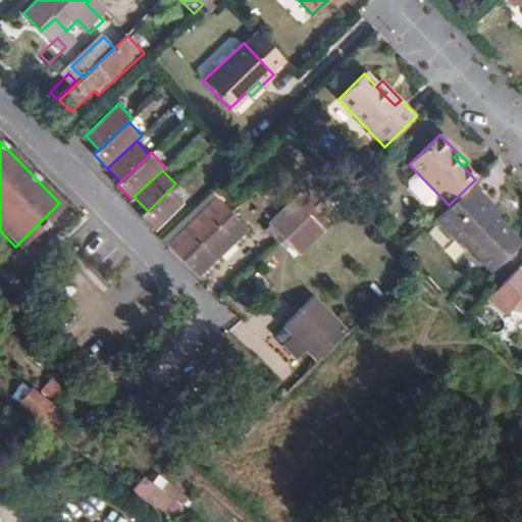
[(449,205),(437,216),(490,271),(520,243),(494,216),(491,220),(476,204),(483,198),(470,185),(449,205)]
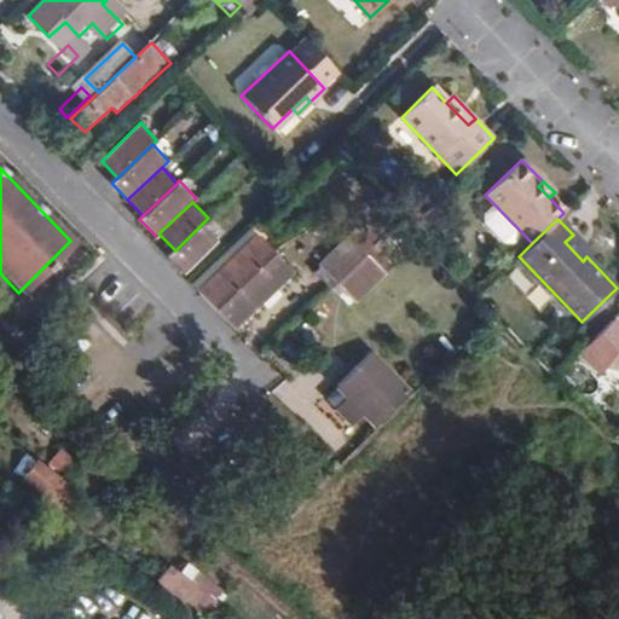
[(185,273),(218,242),(202,224),(175,250),(169,256),(185,273)]
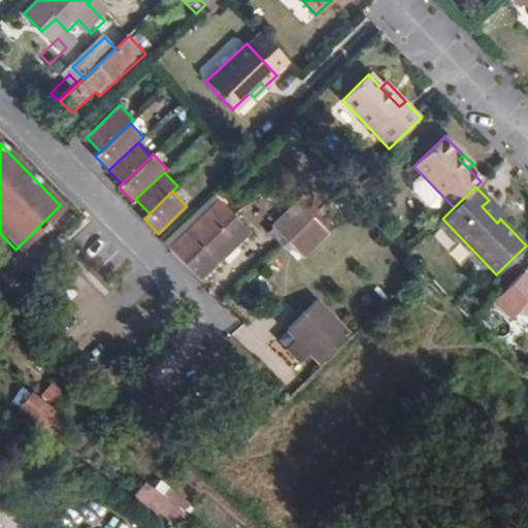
[(312,218),(318,212),(302,195),(297,200),(299,203),(312,218)]
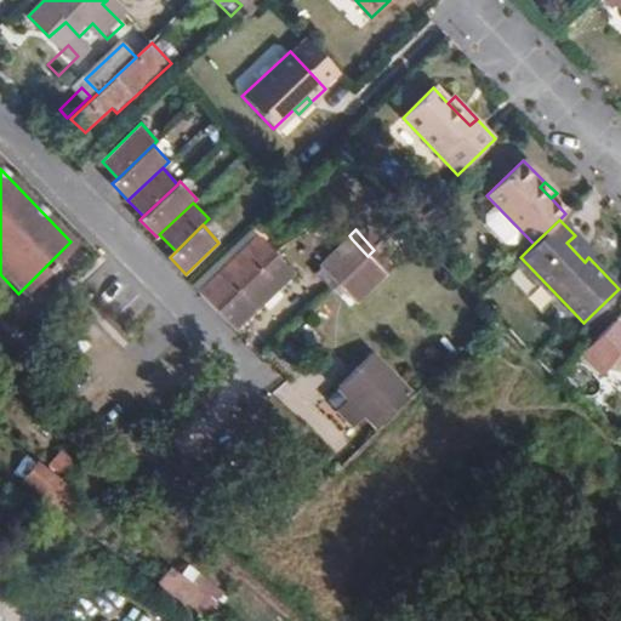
[(201,292),(229,323),(290,263),(261,233),(201,292)]
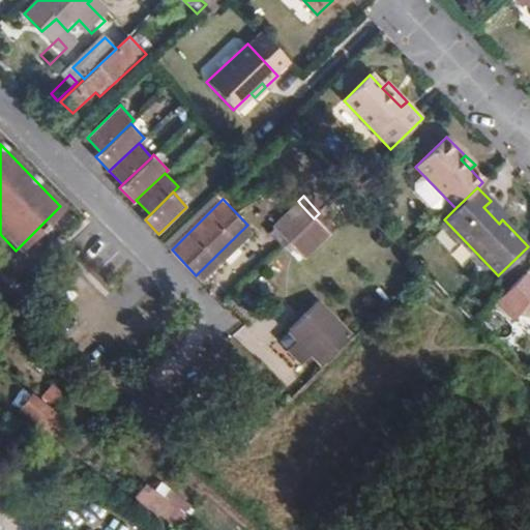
[(499,224),(502,219),(506,216),(491,201),(483,207),(499,224)]
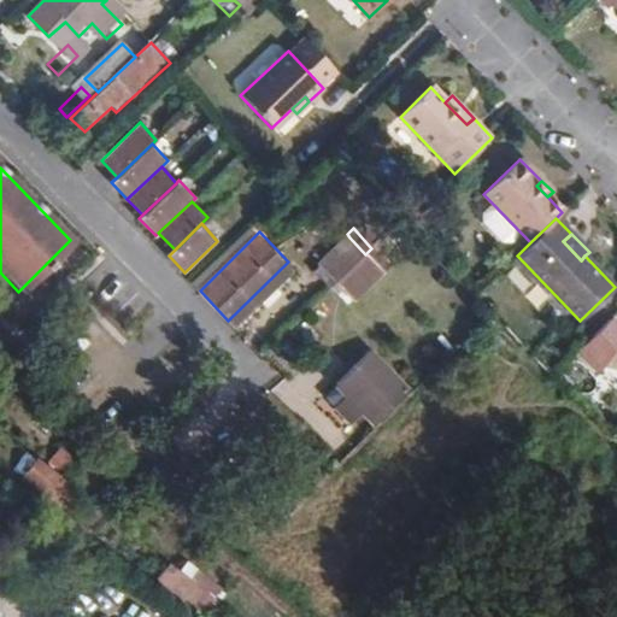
[(358,260),(365,254),(350,238),(344,242),(342,244),(358,260)]
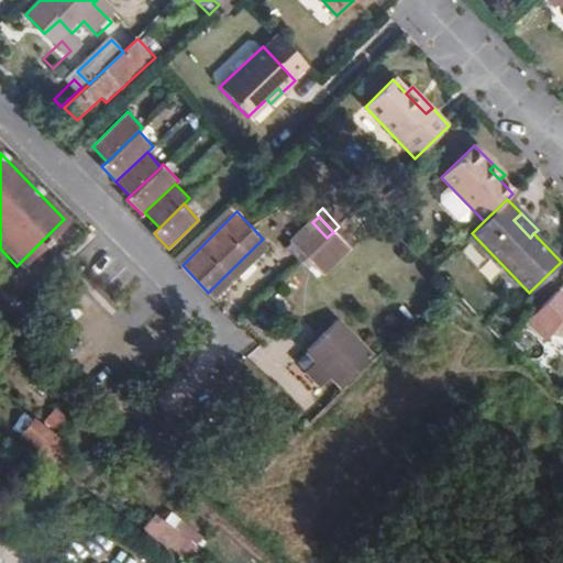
[(307,257),(327,238),(312,222),(293,242),(307,257)]
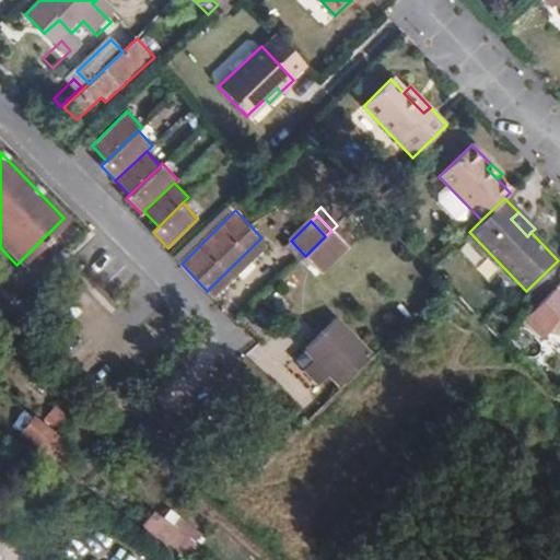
[(356,245),(337,225),(331,231),(348,247),(350,251),(356,245)]
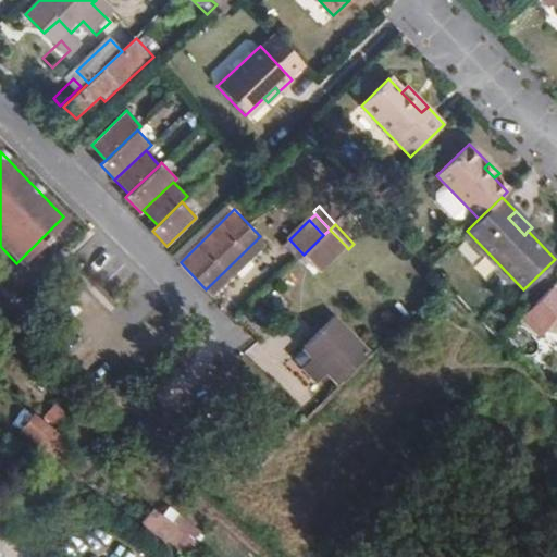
[(346,246),(330,230),(323,235),(304,255),(319,271),(346,246)]
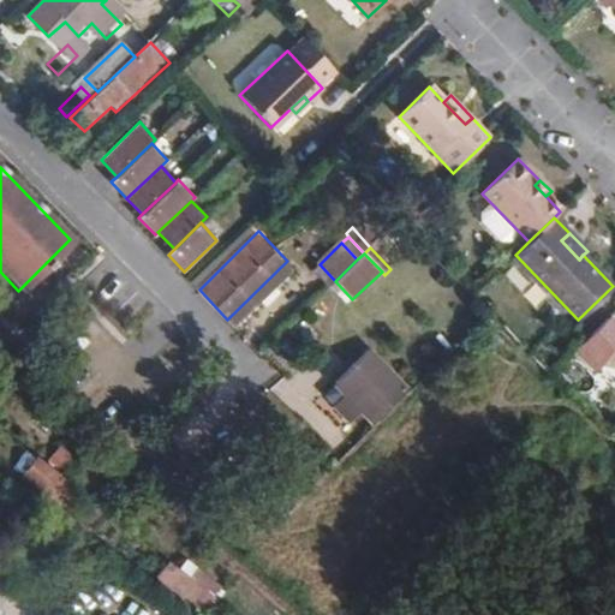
[(227,320),(232,326),(293,267),(287,261),(227,320)]
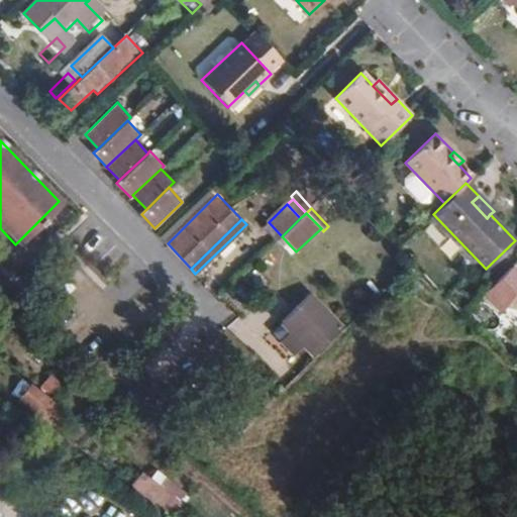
[(264,226),(277,241),(282,236),(269,222),(264,226)]
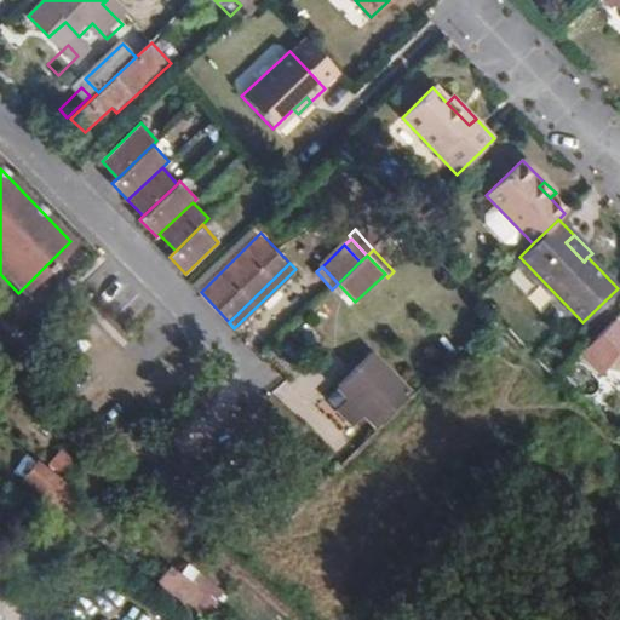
[(338,283),(332,290),(349,308),(355,302),(338,283)]
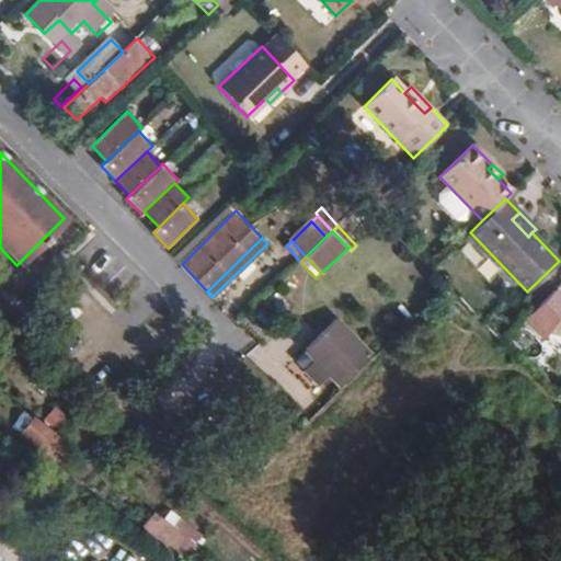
[(560,315),(560,293),(557,289),(533,312),(552,332),(560,315)]
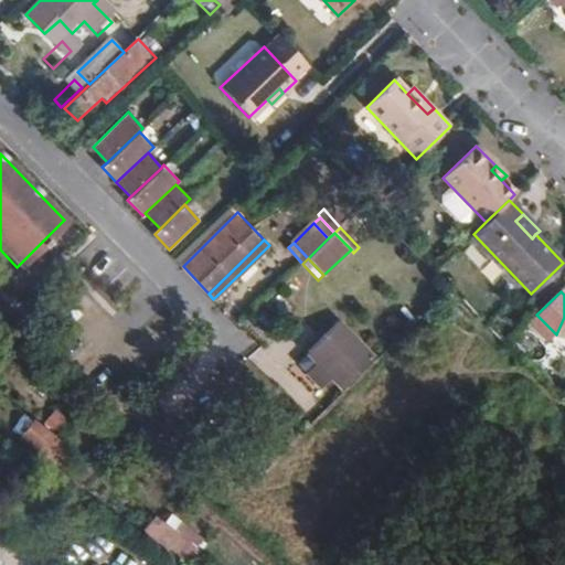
[(316,359),(304,370),(318,384),(329,374),(340,386),(372,356),(337,320),(306,350),(316,359)]
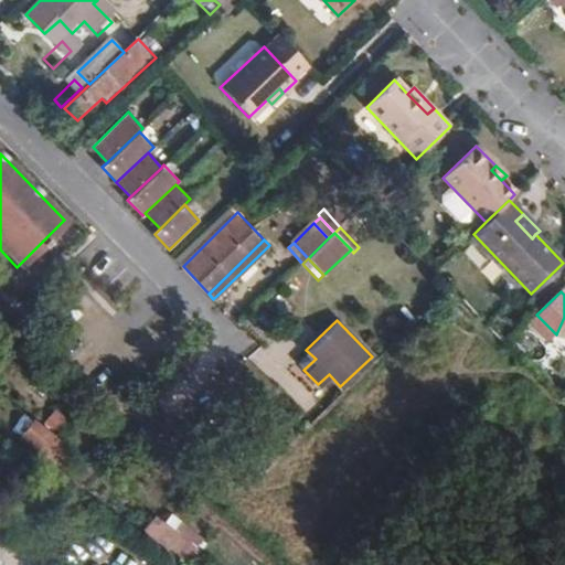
[(295,361),(304,370),(316,359),(306,350),(295,361)]
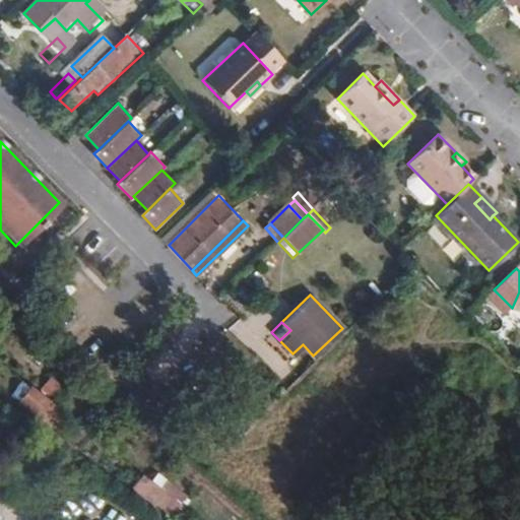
[(64,414),(31,388),(21,401),(54,427),(64,414)]
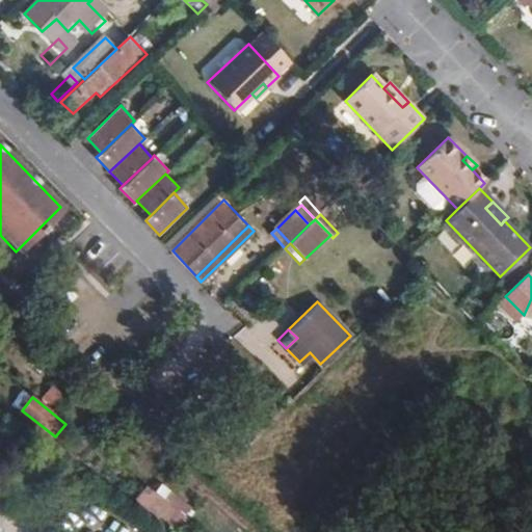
[(149,414),(135,400),(128,408),(141,421),(149,414)]
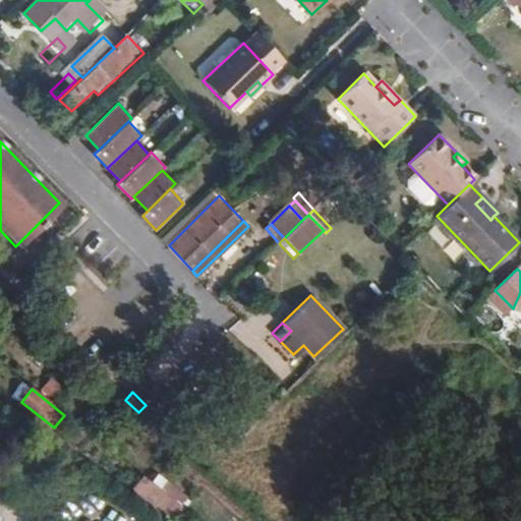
[(183,506),(145,475),(133,489),(171,519),(183,506)]
